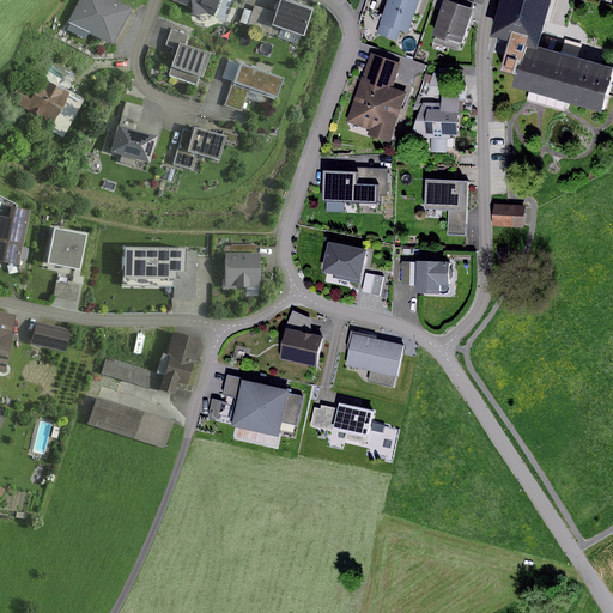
[(132,8),(114,0),(79,0),(68,23),(71,24),(67,30),(85,40),(89,34),(113,46),(132,8)]
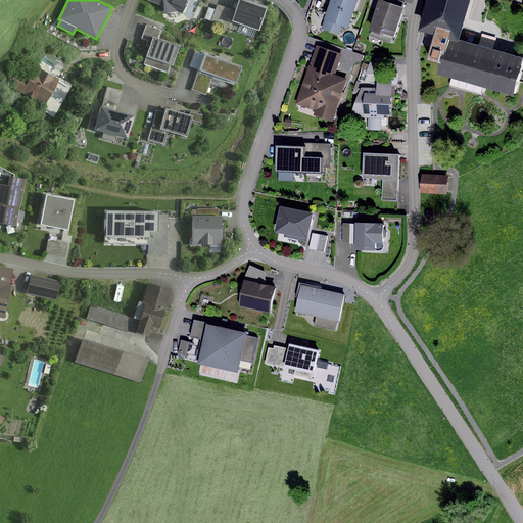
[(152,0),(164,4),(165,11),(177,9),(181,10),(185,0),(152,0)]
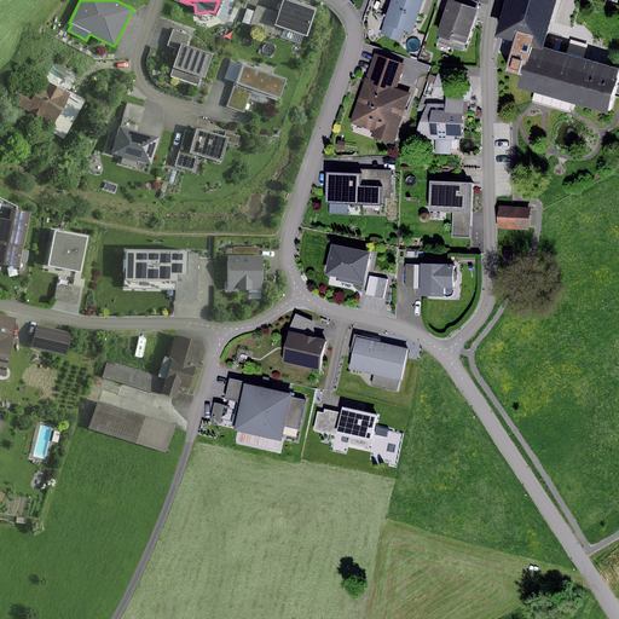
[(317,7),(294,0),(283,0),(279,13),(275,25),(307,36),(317,7)]
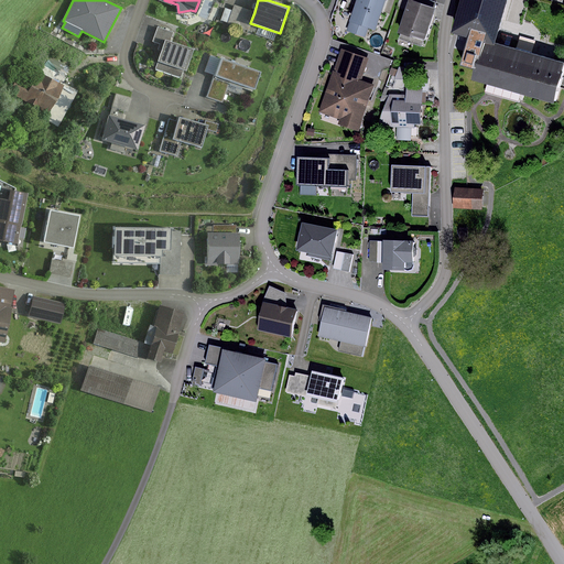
[(357,0),(347,31),(366,38),(368,29),(376,31),(386,0),(357,0)]
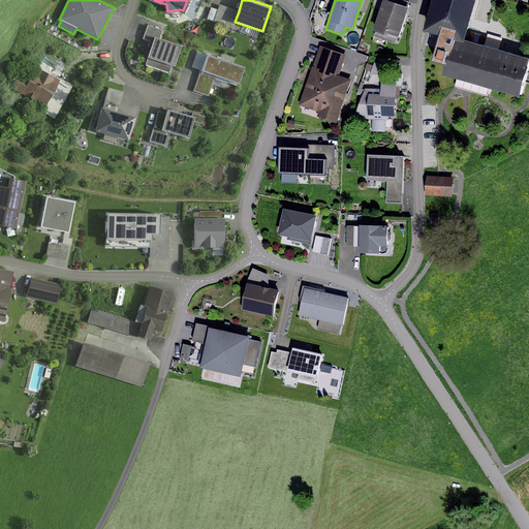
[(385,0),(383,0),(382,0),(373,31),(398,39),(408,7),(406,7),(385,0)]
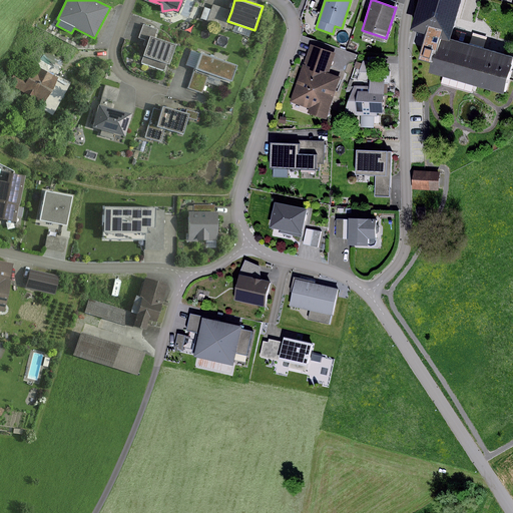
[(426,0),(419,28),(431,32),(451,38),(457,16),(456,16),(459,6),(460,7),(461,0),(426,0)]
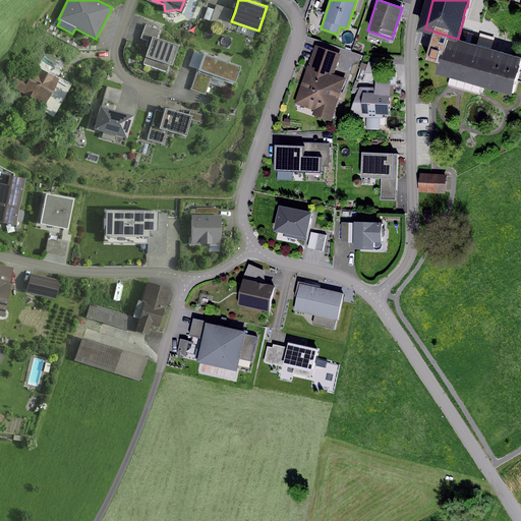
[(231,21),(235,11),(217,5),(211,21),(229,27),(231,21)]
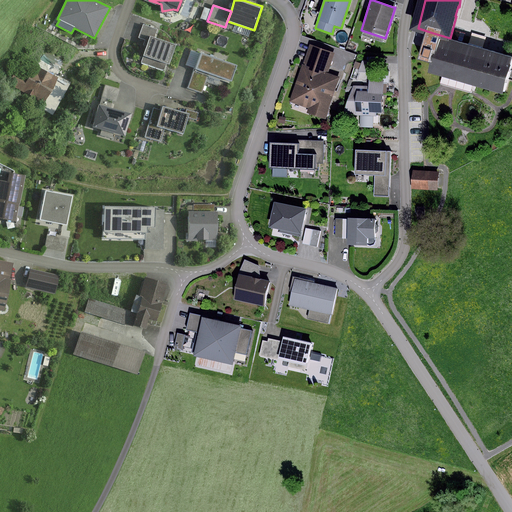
[(150,36),(155,37),(157,30),(143,25),(138,38),(145,40),(143,45),(147,46),(150,36)]
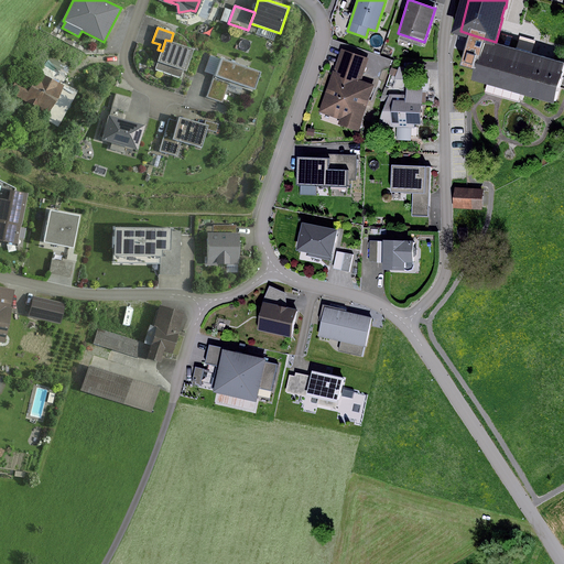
[(496,42),(474,35),(465,66),(479,71),(477,78),(556,101),(563,75),(563,62),(495,43),(496,42)]
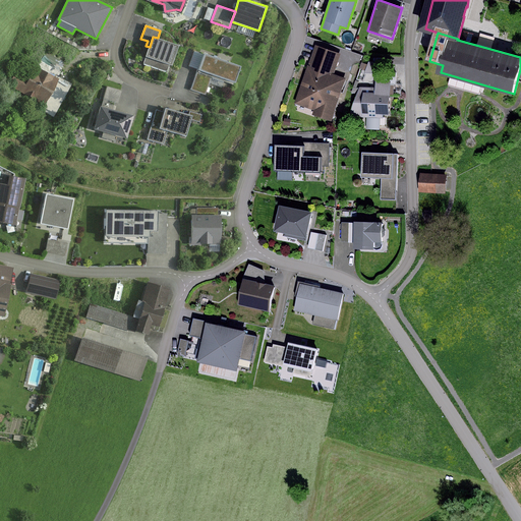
[(158,38),(153,37),(150,47),(143,63),(167,71),(169,64),(173,65),(180,46),(158,38)]
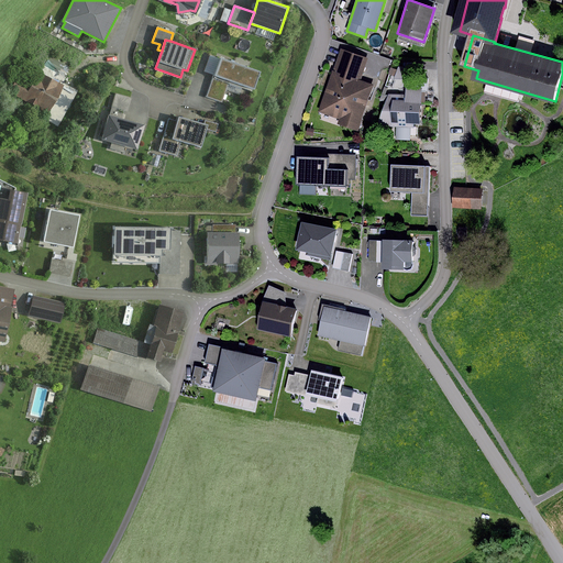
[(370,58),(343,50),(322,111),(343,119),(341,125),(362,132),(377,86),(362,81),(370,58)]
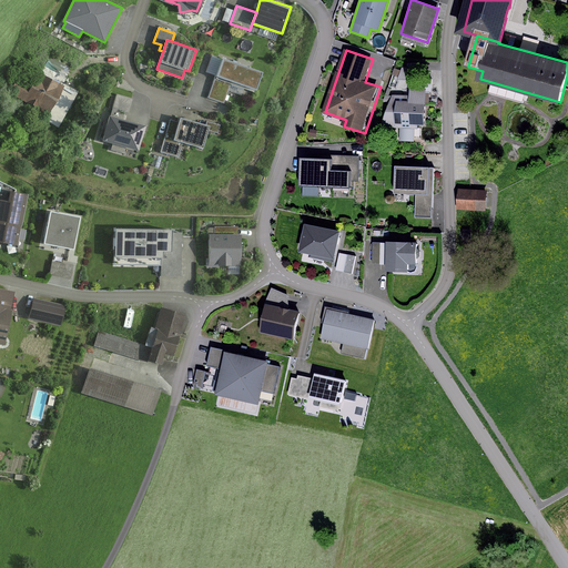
[(216,77),(222,59),(212,56),(206,72),(216,77)]
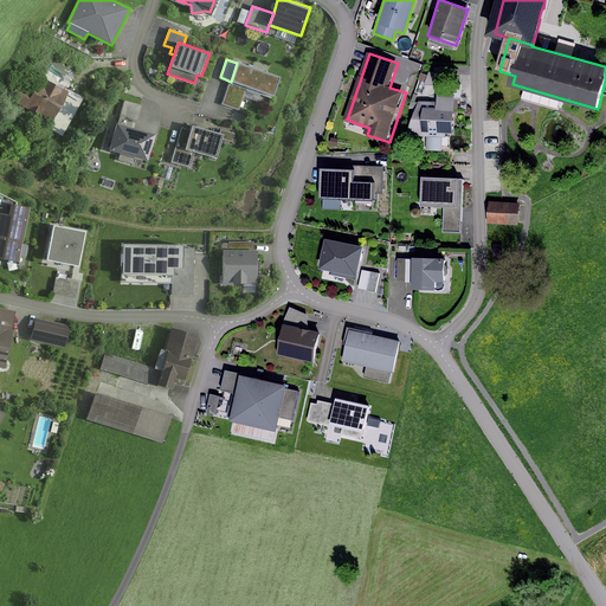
[(281,77),(237,62),(237,63),(231,82),(247,86),(275,96),(281,77)]
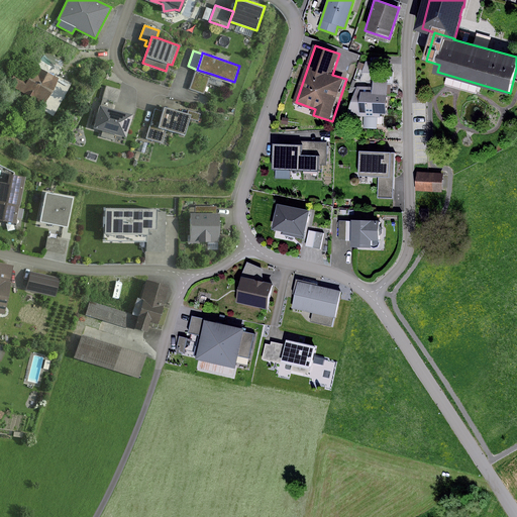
[(379,62),(368,62),(365,73),(379,74),(379,62)]
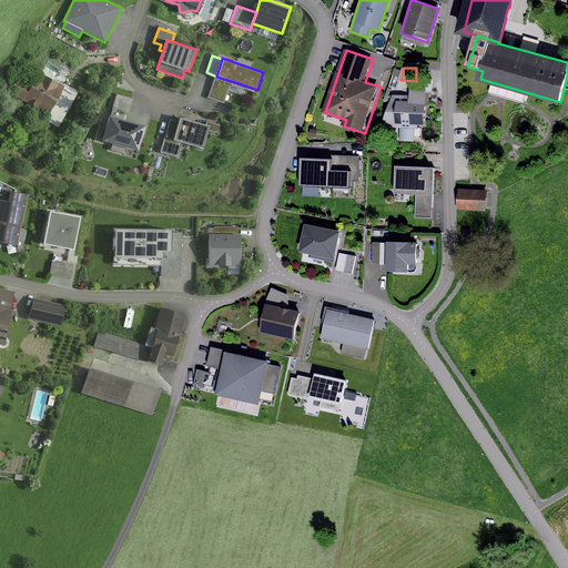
[(32,87),(20,79),(11,94),(49,115),(66,87),(41,72),(32,87)]
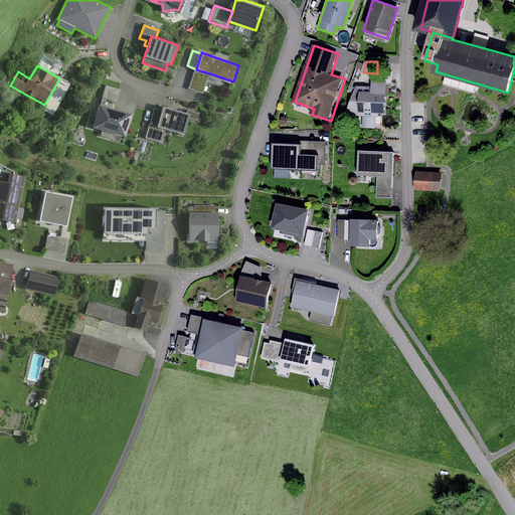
[(210,73),(196,69),(189,90),(203,95),(210,73)]
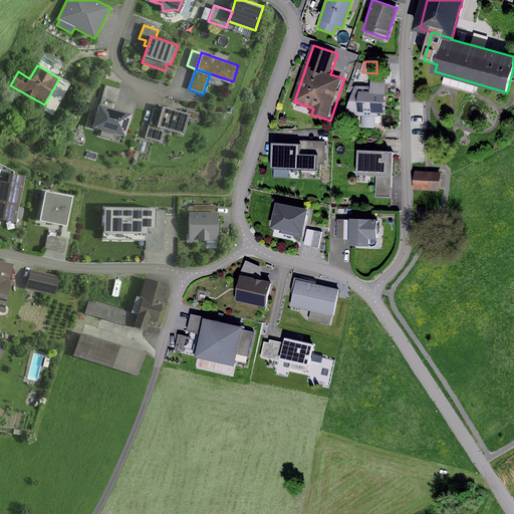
[(368,86),(354,86),(343,115),(361,116),(360,129),(374,129),(375,116),(383,116),(383,94),(389,94),(389,84),(384,83),(386,79),(369,78),(368,86)]
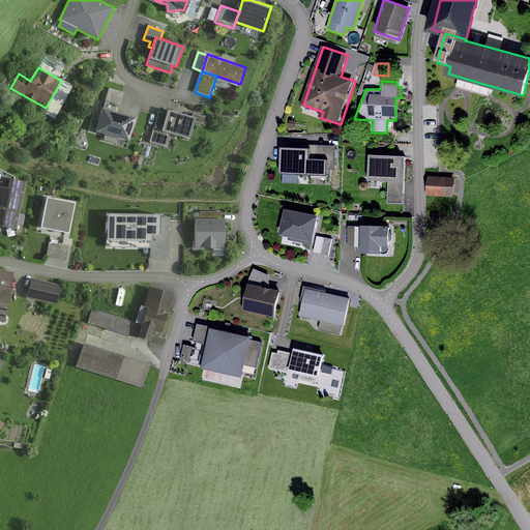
[(124,92),(109,88),(105,101),(120,106),(124,92)]
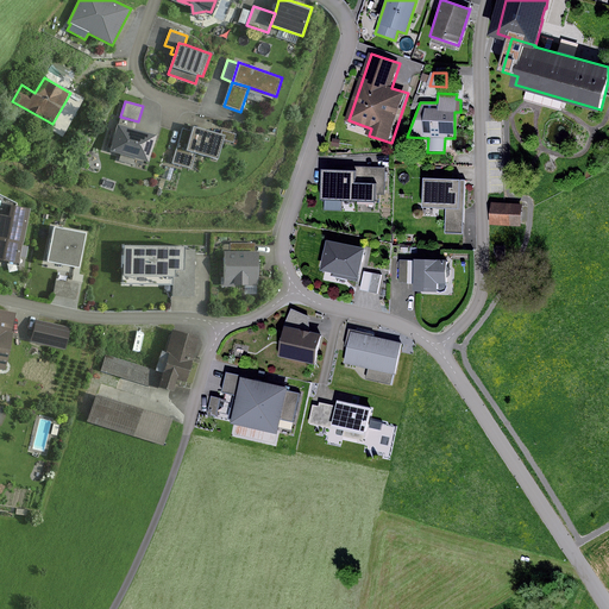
[(157,135),(118,124),(111,151),(149,162),(157,135)]
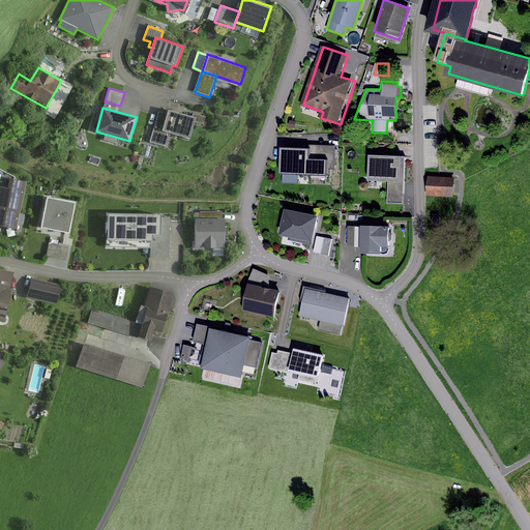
[(193,117),(168,111),(167,114),(163,131),(170,134),(188,139),(194,121),(204,124),(206,117),(194,113),(193,117)]
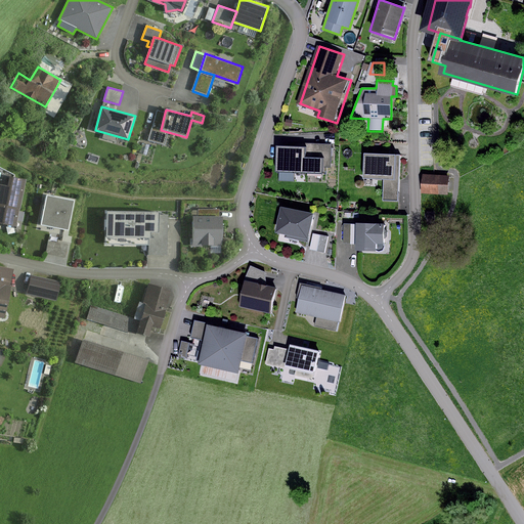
[(161,130),(165,113),(157,111),(148,141),(164,145),(168,132),(161,130)]
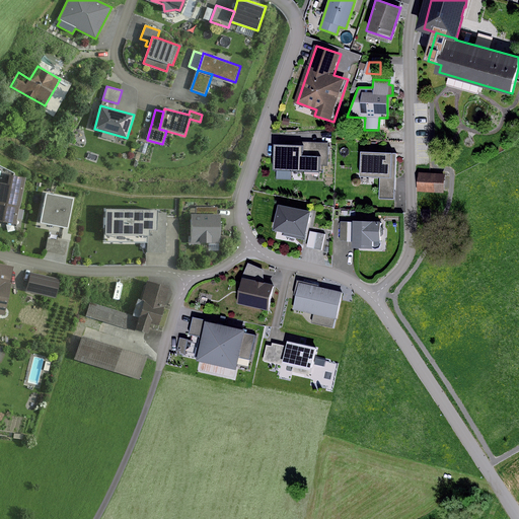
[(297,146),(279,146),(278,168),(321,169),(321,163),(330,163),(331,142),(298,141),(297,146)]
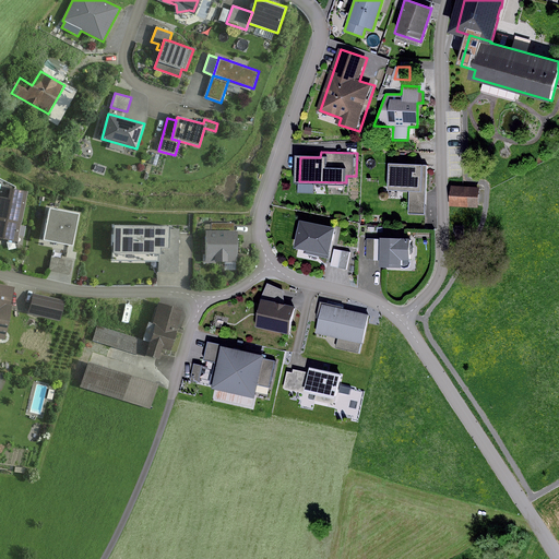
[(159,154),(152,153),(149,163),(156,165),(159,154)]
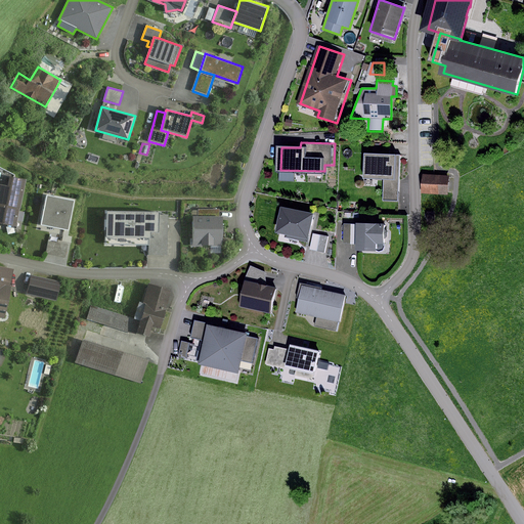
[(399,156),(364,154),(363,178),(384,180),(398,180),(399,156)]
